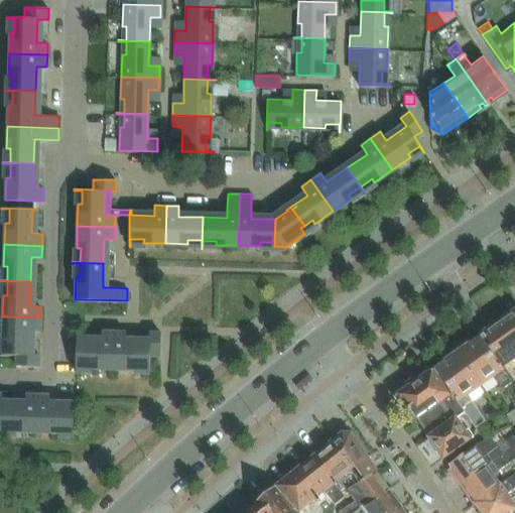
[(514,305),(503,314),(504,316),(491,326),(491,327),(480,334),(511,381),(514,385),(514,305)]
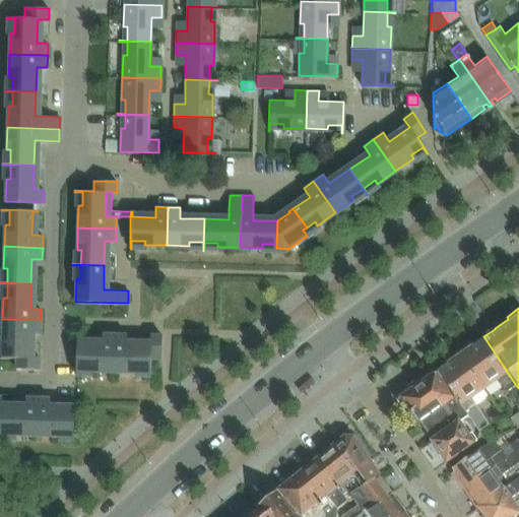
[(15,368),(40,368),(40,357),(28,357),(29,332),(40,332),(41,320),(2,319),(2,341),(6,341),(5,356),(0,354),(0,357),(16,357),(15,368)]
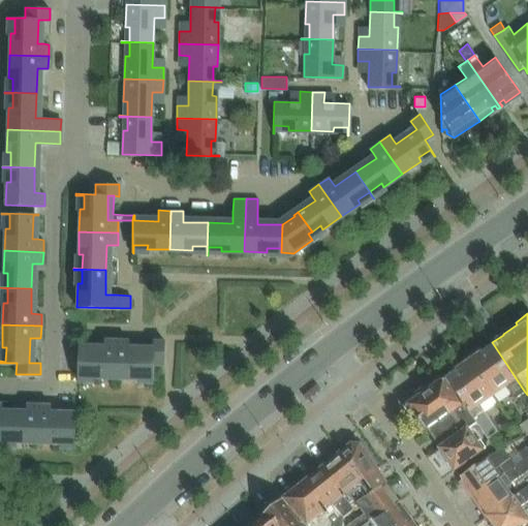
[(103,338),(103,344),(103,349),(79,348),(80,343),(79,343),(78,380),(79,380),(79,372),(92,372),(92,377),(115,377),(116,339),(103,338)]
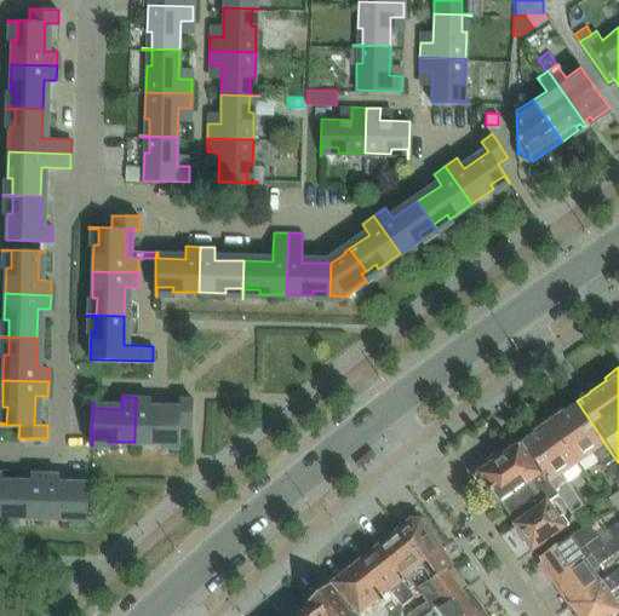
[(193,398),(179,398),(178,410),(150,409),(150,397),(136,397),(135,442),(161,443),(161,438),(178,438),(177,448),(179,448),(179,426),(193,426),(193,398)]
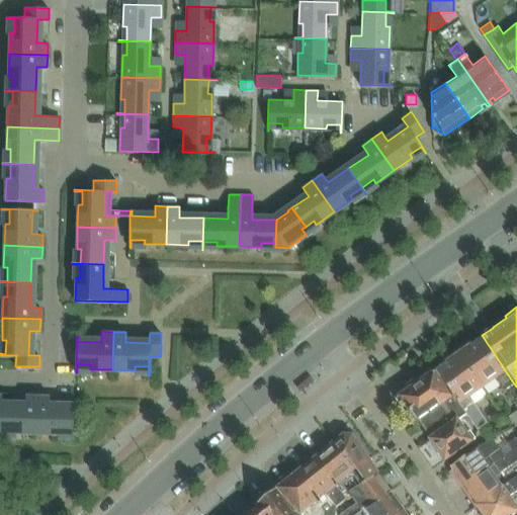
[(513,382),(482,335),(481,336),(480,334),(478,337),(479,338),(479,339),(480,340),(476,343),(475,341),(471,337),(455,348),(483,387),(495,378),(503,390),(513,382)]
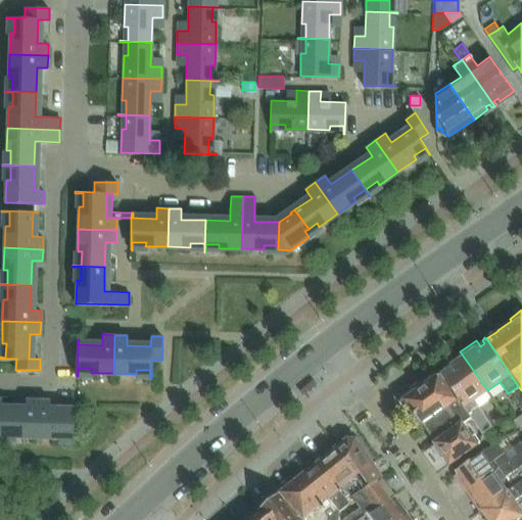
[(441,369),(438,371),(470,416),(481,432),(491,425),(474,399),(487,390),(460,351),(443,364),(446,368),(447,369),(443,372),(442,371),(441,369)]
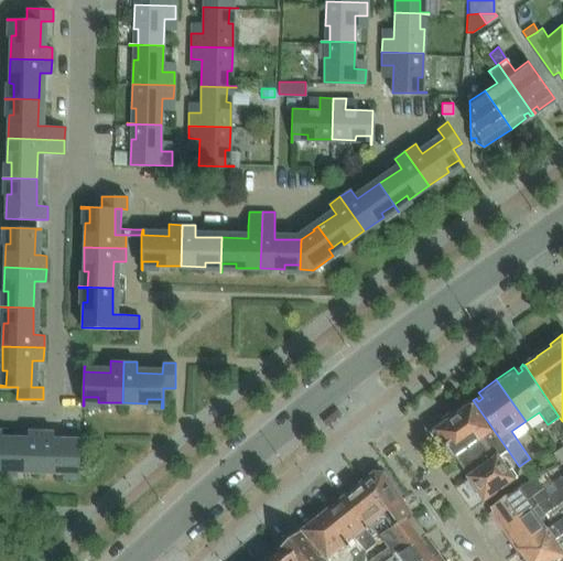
[(442,446),(451,459),(453,456),(467,476),(486,462),(487,463),(498,454),(507,449),(473,400),(469,402),(469,403),(463,409),(461,405),(431,425),(432,427),(430,429),(435,438),(439,435),(444,444),(442,446)]
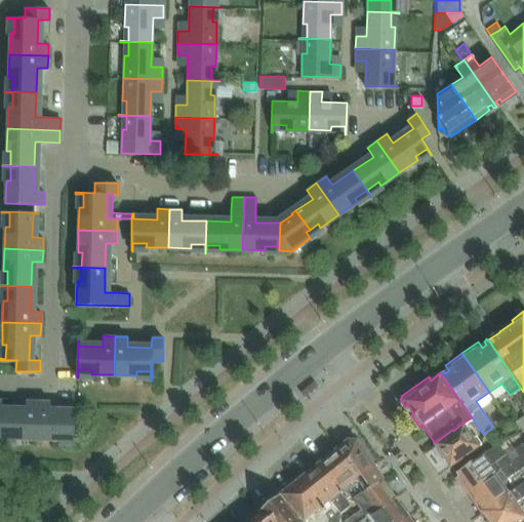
[(26,400),(26,406),(26,410),(1,410),(1,399),(0,399),(0,424),(0,442),(0,434),(14,434),(14,438),(37,439),(38,400),(26,400)]
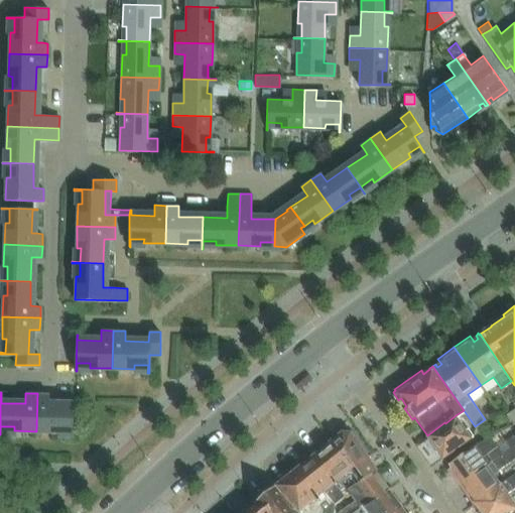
[(74,400),(73,400),(73,405),(48,404),(49,394),(37,393),(36,431),(58,432),(58,428),(72,428),(72,436),(73,436),(74,400)]
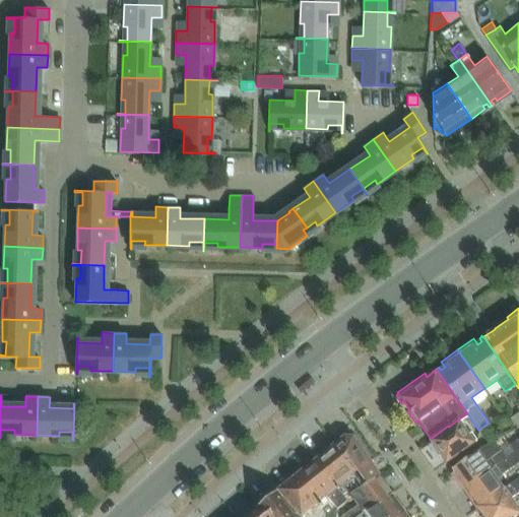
[(516,427),(517,426),(518,425),(518,409),(509,416),(516,427)]
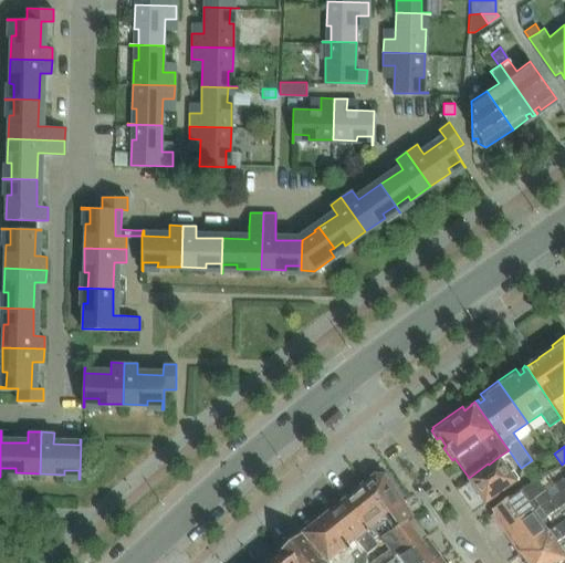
[(482,499),(484,501),(493,494),(521,475),(514,465),(509,468),(500,456),(489,465),(488,464),(469,478),(466,480),(477,497),(481,494),(483,498),(482,499)]
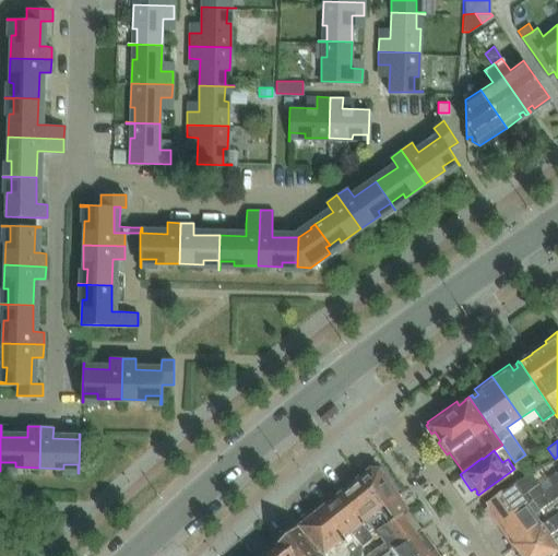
[(388,478),(387,480),(379,469),(378,470),(377,469),(377,470),(371,469),(370,469),(369,468),(359,475),(358,475),(357,475),(391,519),(393,517),(394,517),(405,508),(401,501),(403,500),(402,499),(400,500),(395,494),(398,492),(388,478)]
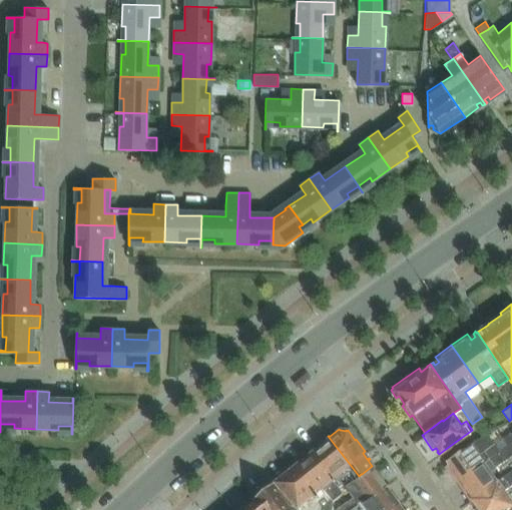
[(511,434),(510,432),(502,437),(507,444),(511,440),(511,439),(511,434)]
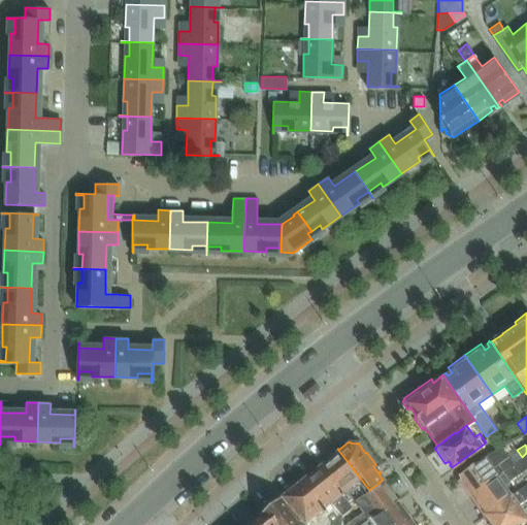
[(515,462),(502,446),(485,455),(458,473),(460,477),(459,480),(462,486),(466,485),(471,493),(515,462)]
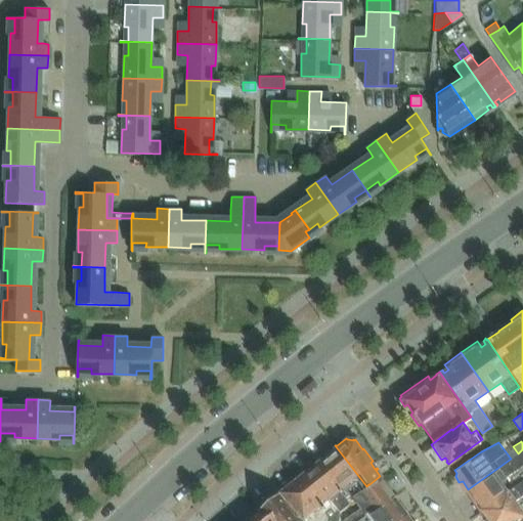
[(317,460),(316,461),(341,493),(348,502),(349,503),(350,505),(355,501),(352,496),(366,486),(335,445),(334,446),(335,448),(325,457),(323,454),(321,457),(323,459),(319,462),(317,460)]
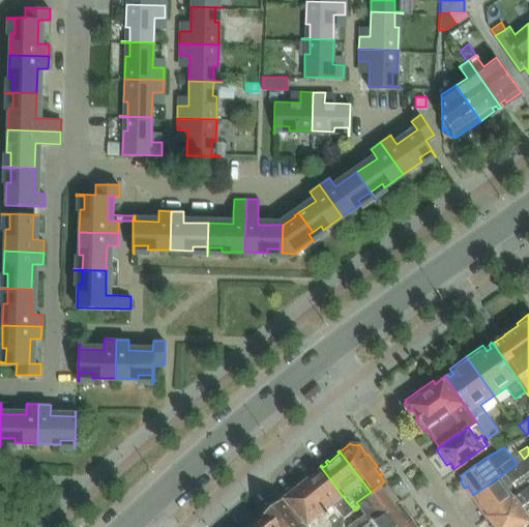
[(524,459),(517,464),(473,495),(479,503),(477,506),(481,511),(486,511),(487,514),(513,495),(507,486),(522,474),(521,473),(528,467),(528,455),(524,459)]
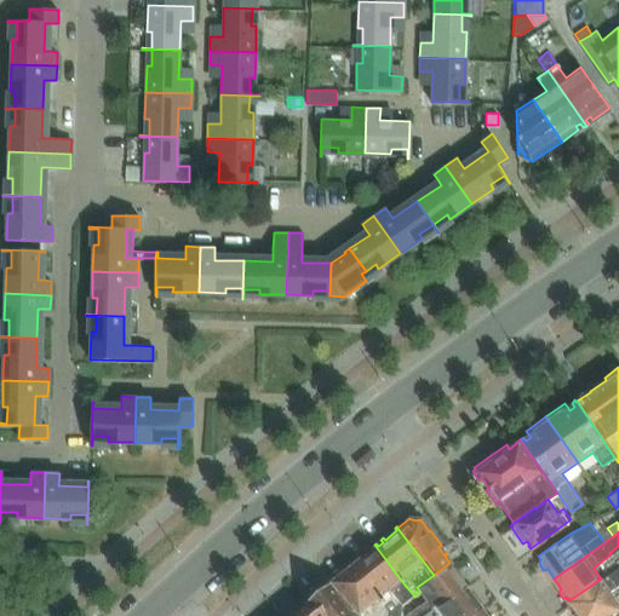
[(368,548),(353,562),(380,597),(380,598),(378,600),(384,606),(385,605),(393,615),(400,615),(402,603),(413,594),(412,593),(403,583),(374,545),(373,545),(376,548),(371,552),(368,548)]
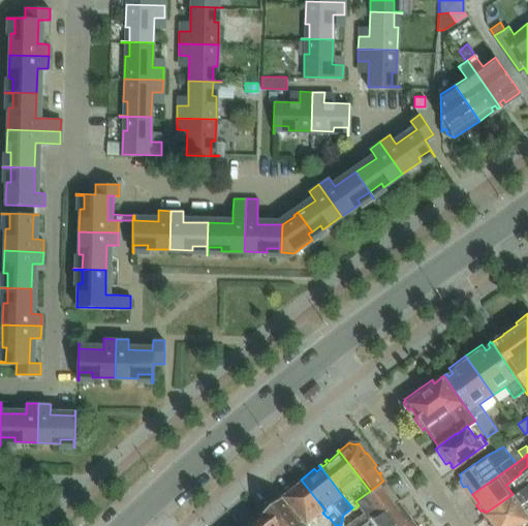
[(284,493),(282,494),(307,524),(308,523),(310,525),(335,525),(329,517),(328,518),(322,513),(324,511),(324,509),(301,480),(288,490),(284,493)]
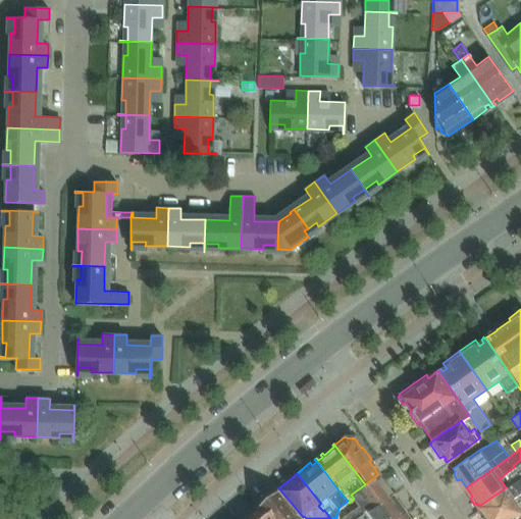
[(342,518),(355,518),(392,492),(387,486),(388,485),(382,476),(380,477),(378,474),(368,482),(367,482),(365,484),(351,495),(354,499),(358,505),(341,517),(342,518)]
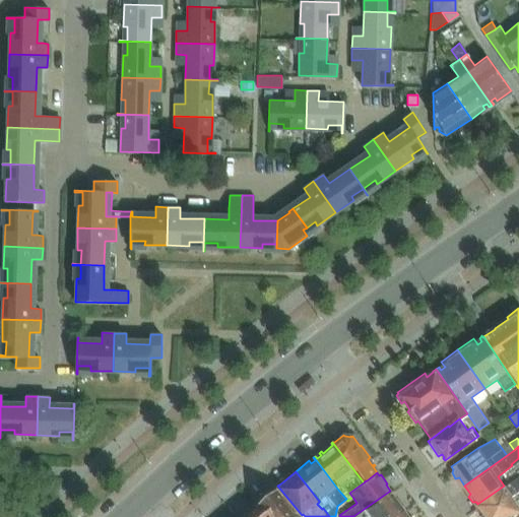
[(477,504),(477,505),(481,512),(480,515),(481,516),(503,516),(518,512),(518,507),(511,496),(518,490),(518,475),(518,474),(504,486),(477,504)]
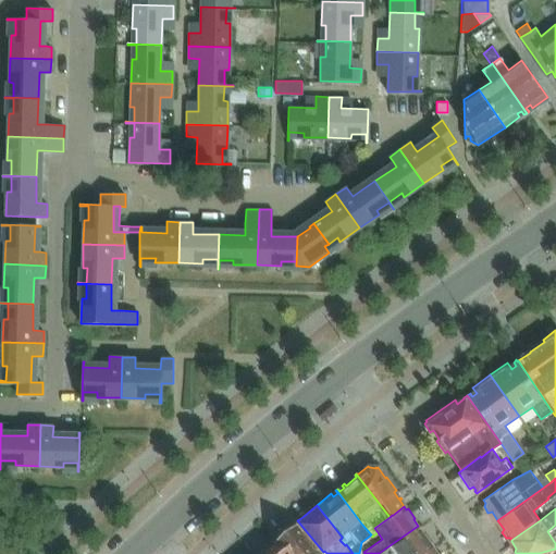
[(319,553),(294,524),(293,525),(293,526),(294,528),(289,530),(288,529),(288,530),(287,529),(273,541),(283,553),(319,553)]
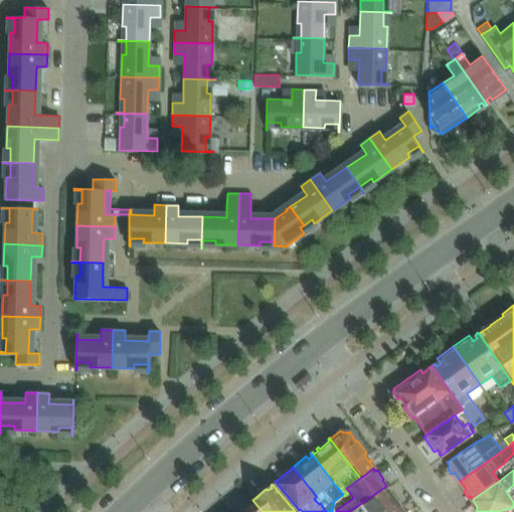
[(387,511),(398,504),(397,502),(399,501),(393,492),(391,493),(386,486),(350,511),(387,511)]
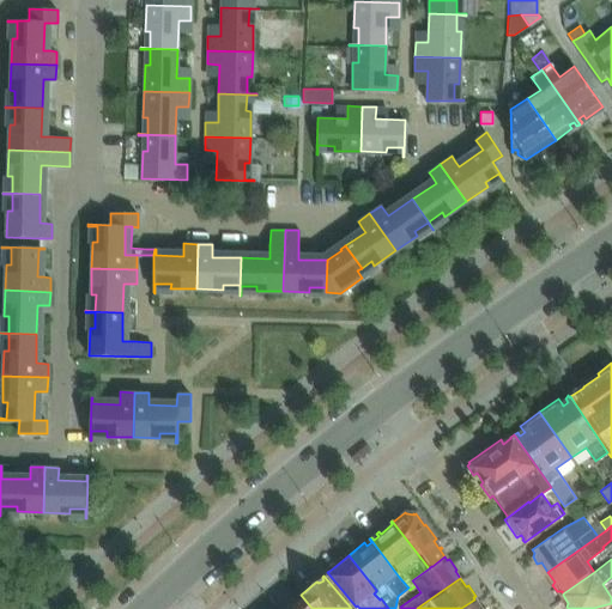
[(285,608),(286,608),(311,608),(301,595),(285,608)]
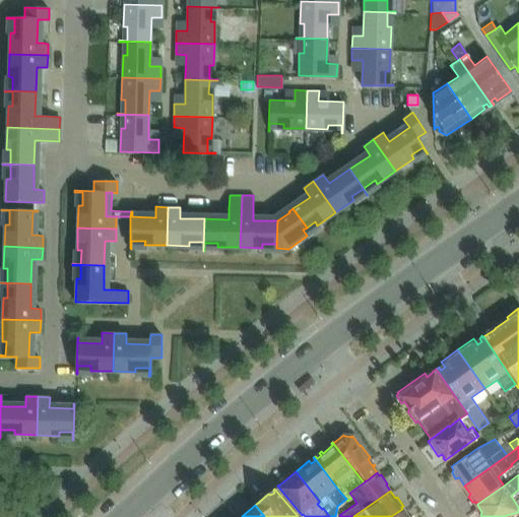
All buildings are outlined.
